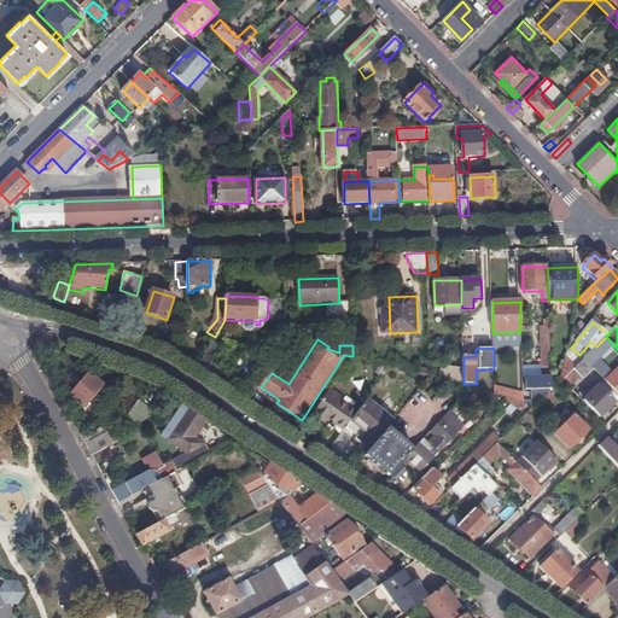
[(344,355),(302,420),(308,425),(314,413),(331,389),(351,356),(344,355)]
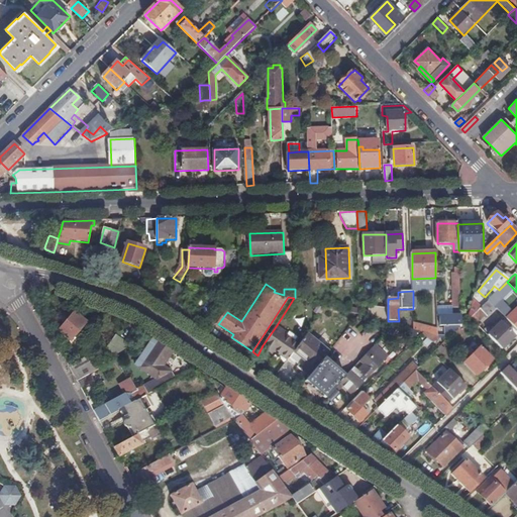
[(474,300),(468,319),(469,319),(471,318),(481,308),(474,300)]
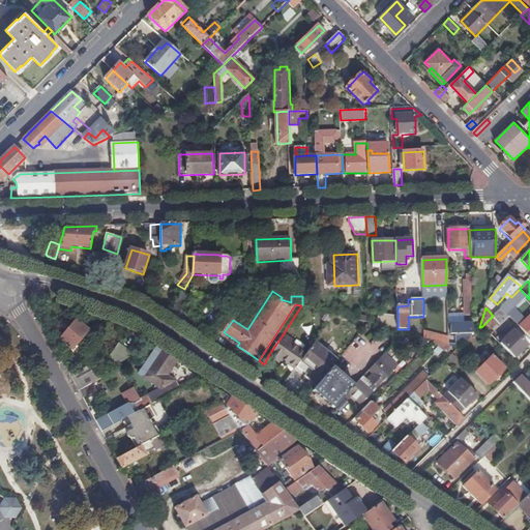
[(491,334),(508,317),(500,310),(493,316),(482,326),(491,334)]
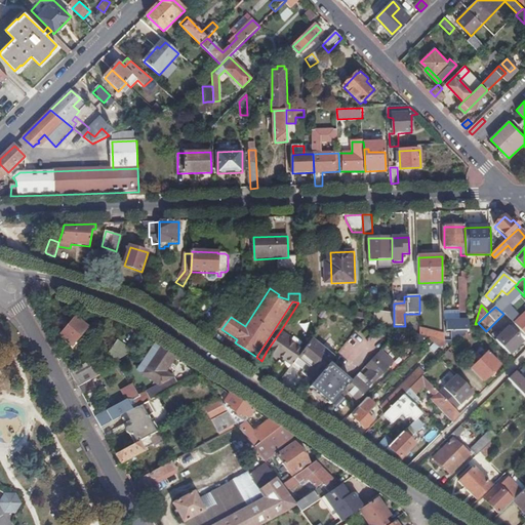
[(524,334),(524,314),(522,318),(512,308),(505,314),(524,334)]
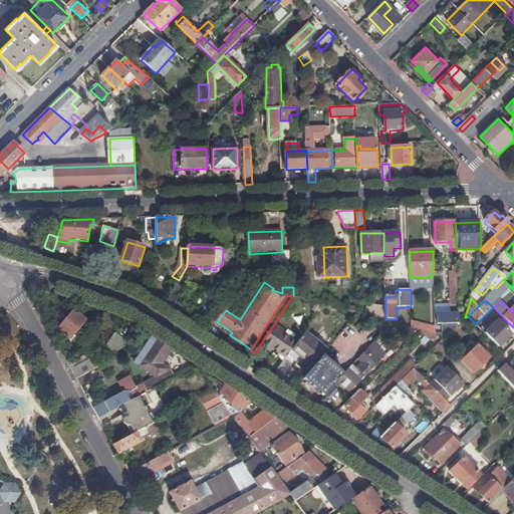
[(384,319),(386,319),(386,309),(369,308),(368,315),(384,319)]
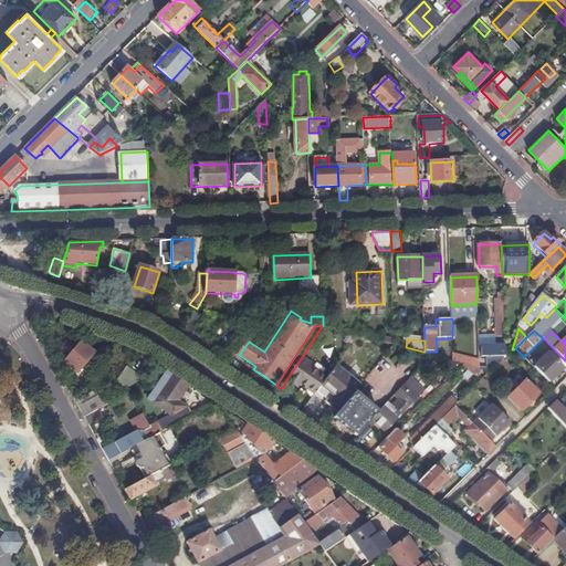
[(95,353),(81,341),(64,363),(76,374),(75,375),(79,378),(83,371),(80,369),(82,367),(86,371),(94,363),(90,358),(95,353)]
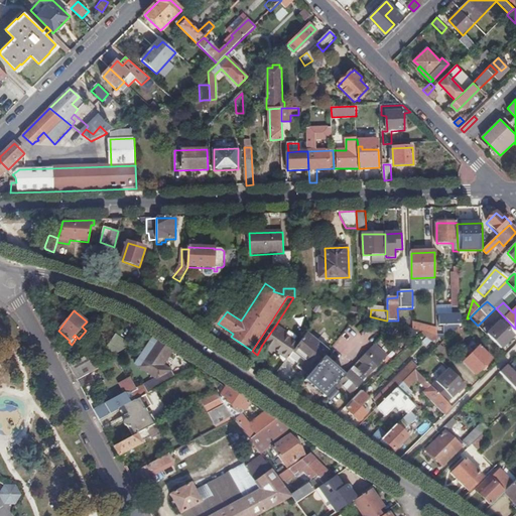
[(439,327),(461,326),(460,315),(439,316),(439,327)]
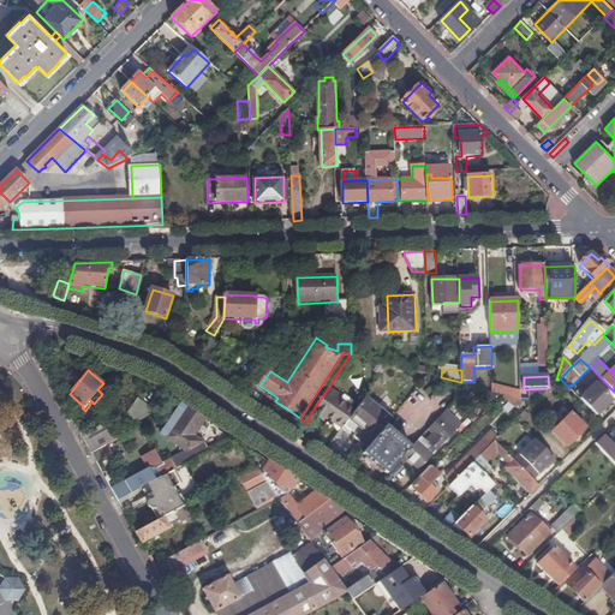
[(491,382),(488,395),(518,402),(521,389),(491,382)]
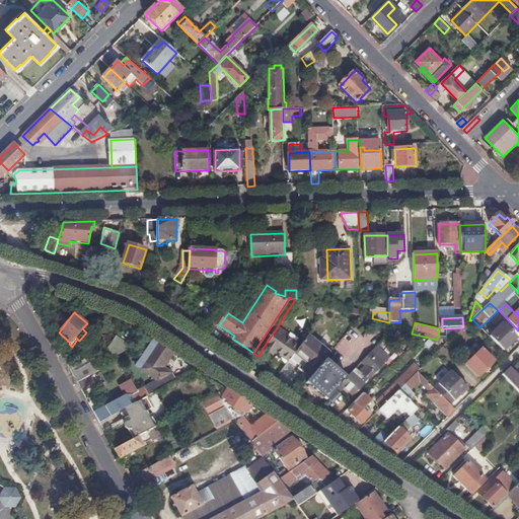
[(490,337),(504,351),(517,339),(503,323),(490,337)]
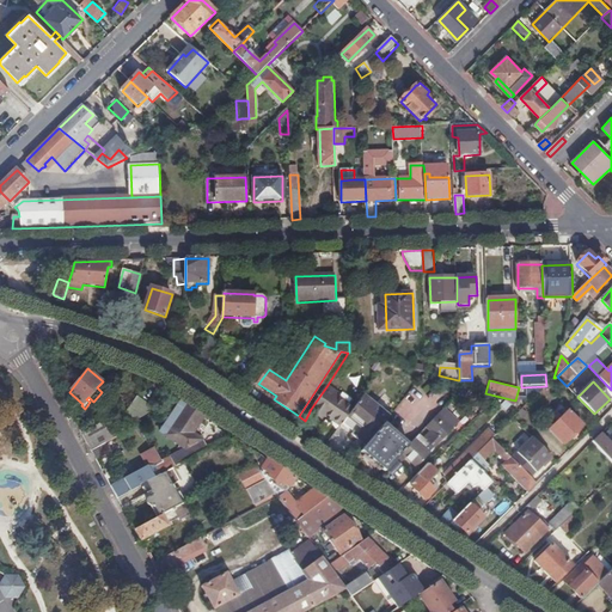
[(324,415),(340,426),(342,423),(353,408),(336,396),(338,393),(328,385),(311,409),(323,417),(324,415)]
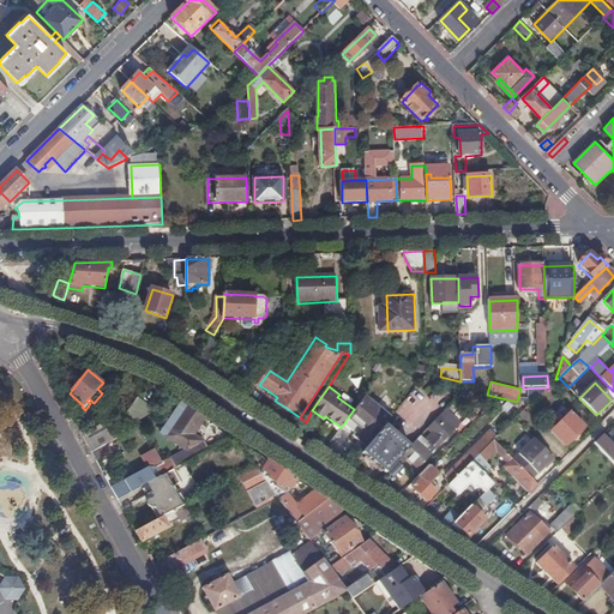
[(156,409),(167,393),(161,389),(150,405),(138,398),(127,415),(137,422),(156,409)]
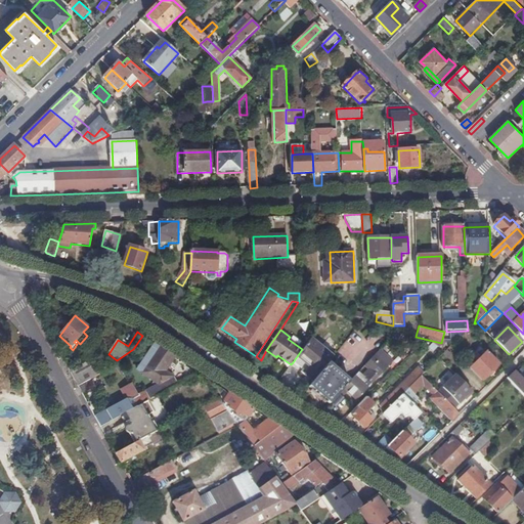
[(300,372),(313,382),(329,363),(334,356),(310,338),(302,349),(293,362),(302,369),(300,372)]
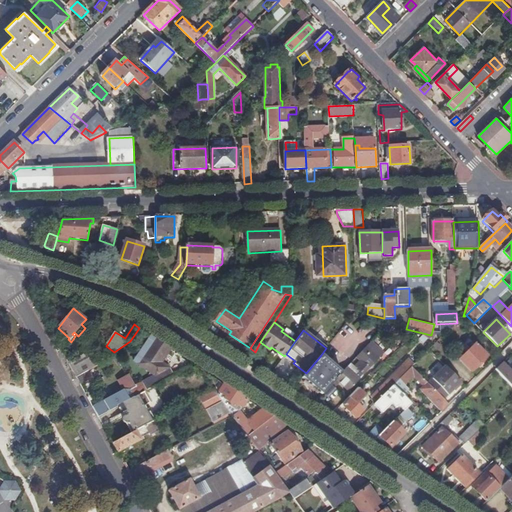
[(420,333),(419,334),(431,344),(437,338),(432,337),(420,333)]
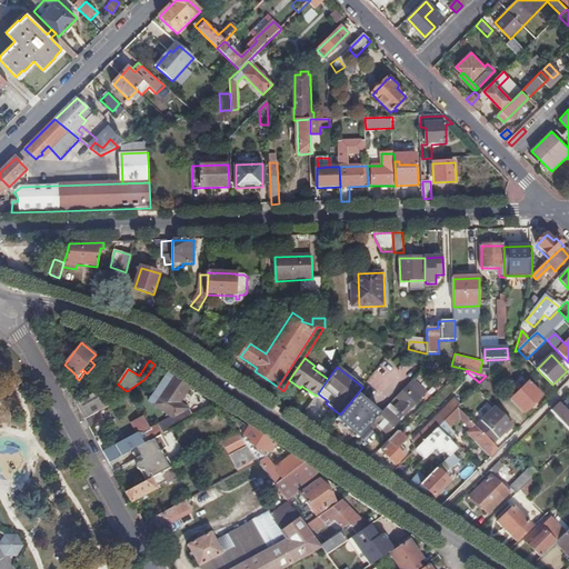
[(162,435),(195,417),(188,406),(187,408),(179,402),(189,387),(169,373),(150,401),(168,413),(166,417),(168,419),(150,428),(151,429),(145,433),(149,441),(162,435)]
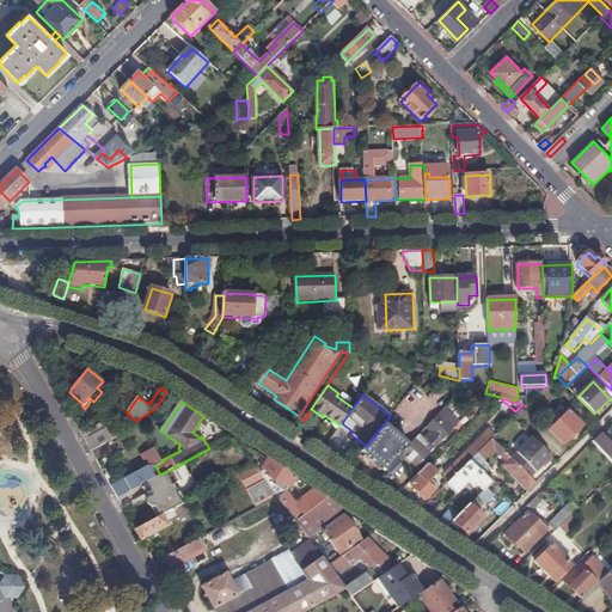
[(409,447),(402,454),(416,467),(458,424),(444,409),(427,428),(430,433),(423,440),(420,435),(409,447)]
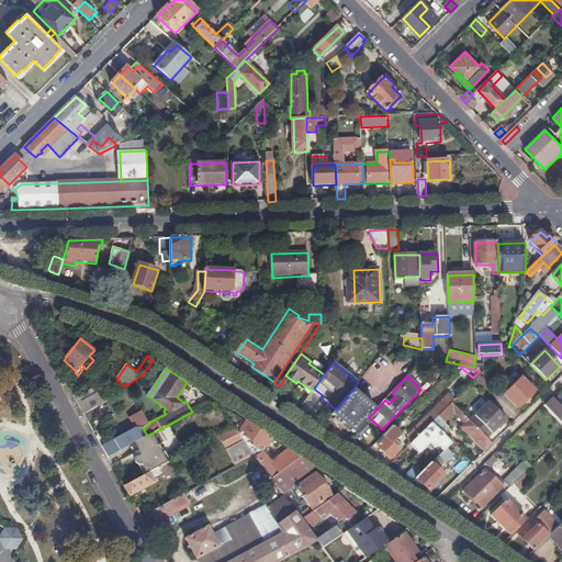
[(536,392),(521,378),(504,395),(517,409),(536,392)]
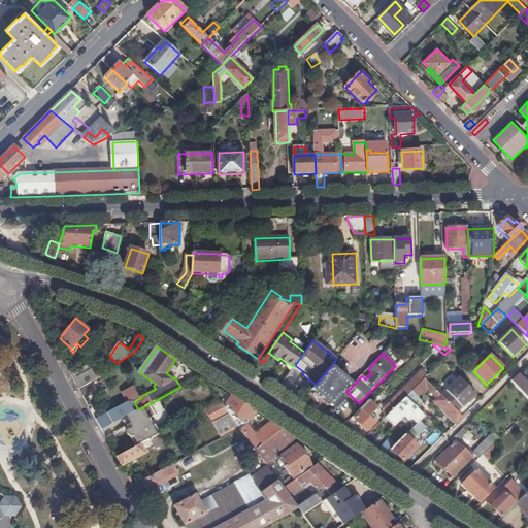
[(93,382),(101,376),(94,362),(71,374),(79,390),(93,382)]
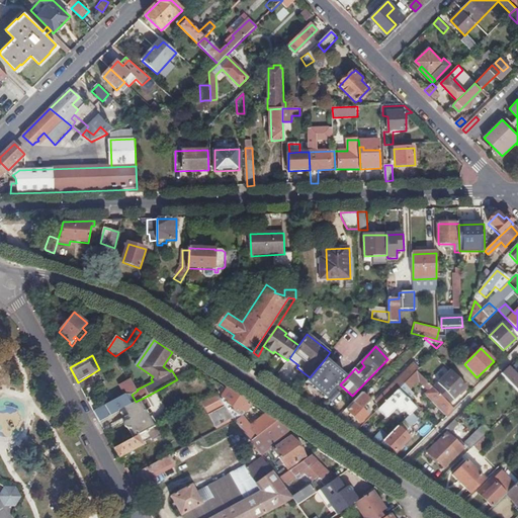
[(306,382),(325,401),(340,384),(346,378),(325,359),(310,377),(306,382)]
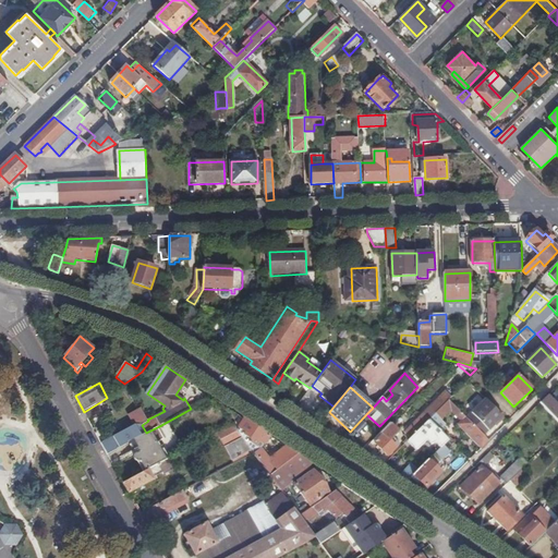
[(411,439),(429,420),(449,401),(452,398),(445,390),(412,423),(414,424),(405,434),(411,439)]
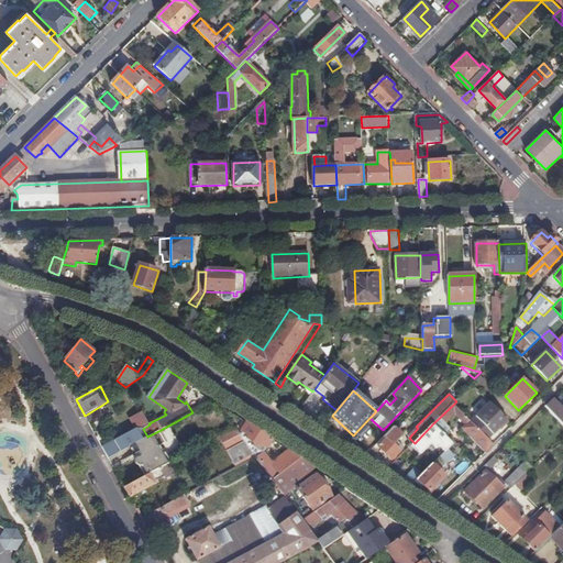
[(460,398),(456,401),(453,405),(460,411),(465,406),(464,404),(464,403),(460,398)]
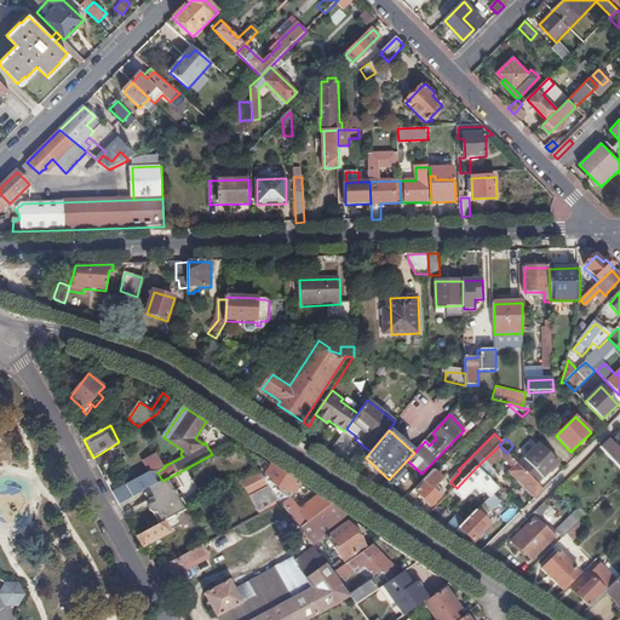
[(472,446),(468,440),(457,452),(463,457),(472,446)]
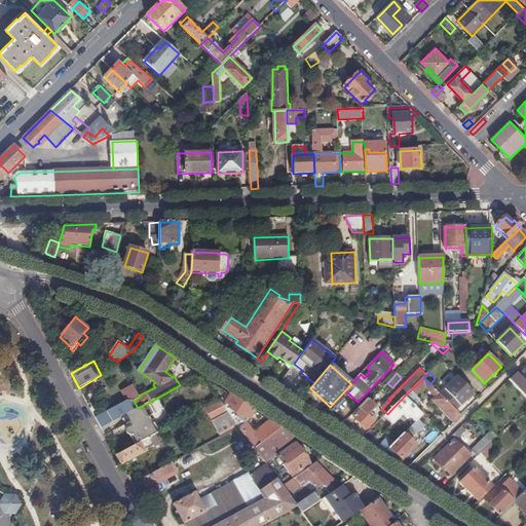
[(509,380),(525,397),(525,382),(517,373),(509,380)]
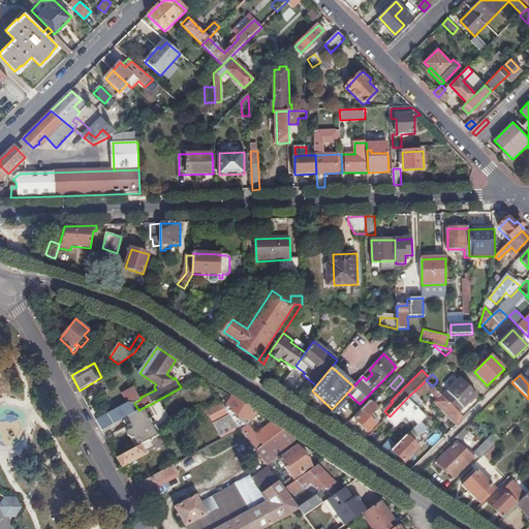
[(458,413),(476,396),(461,379),(442,397),(458,413)]
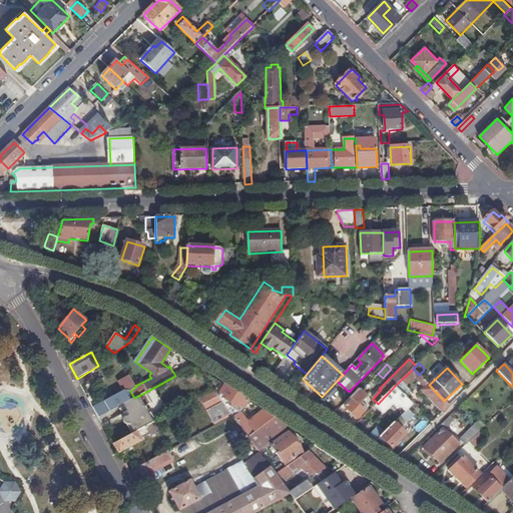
[(443,414),(450,406),(444,401),(429,385),(419,375),(413,369),(395,386),(408,399),(409,397),(405,393),(408,389),(407,387),(415,379),(425,389),(422,392),(443,414)]
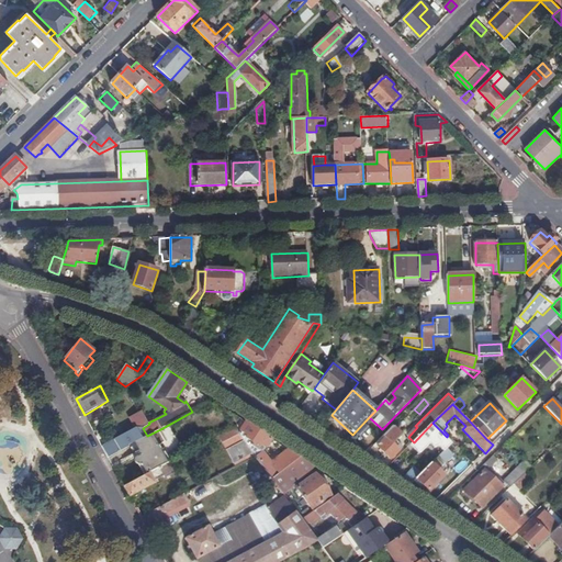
[(102,414),(99,406),(85,415),(88,422),(102,414)]
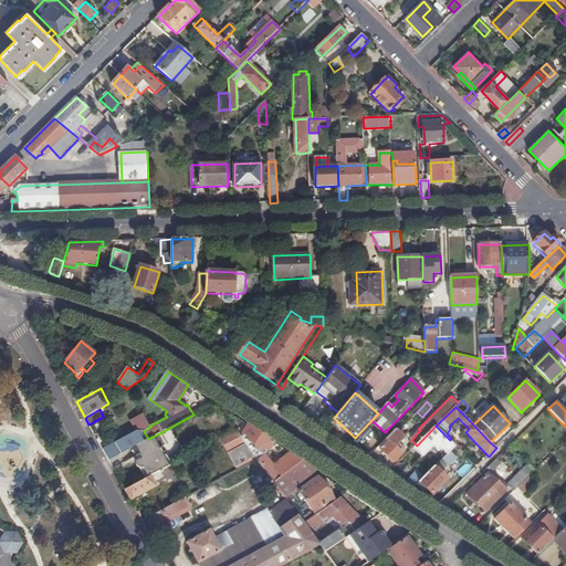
[(132,448),(148,439),(144,431),(150,427),(149,426),(143,415),(132,420),(137,431),(103,449),(108,461),(132,448)]
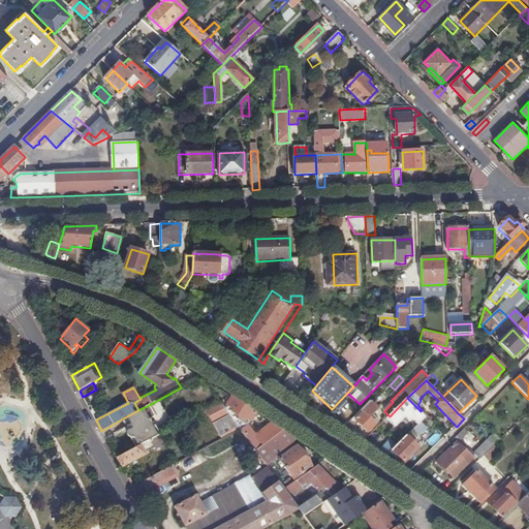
[(256,450),(282,430),(272,424),(255,435),(248,426),(256,413),(232,397),(226,405),(232,409),(231,412),(238,416),(237,418),(247,426),(245,427),(243,425),(239,427),(241,429),(256,450)]
